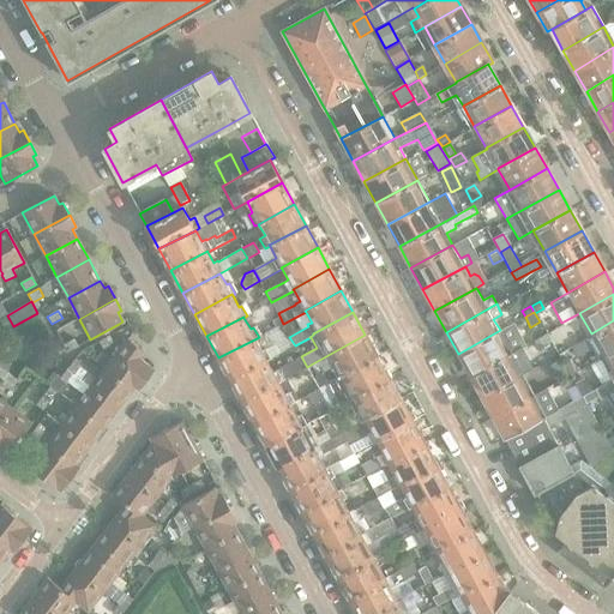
[(613,348),(613,320),(591,333),(602,355),(613,348)]
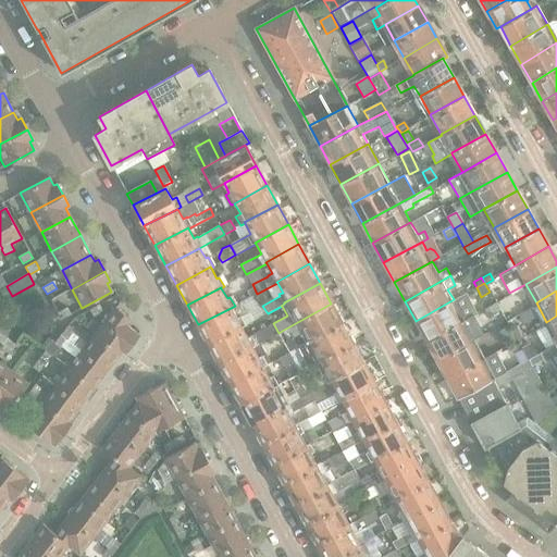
[(425,341),(463,319),(477,312),(466,293),(454,299),(416,321),(425,341)]
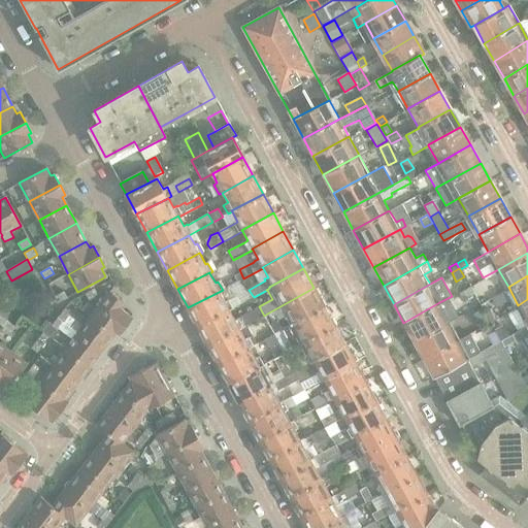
[(232,309),(232,308),(241,303),(237,297),(234,298),(228,287),(223,290),(188,307),(198,327),(230,310),(232,309)]
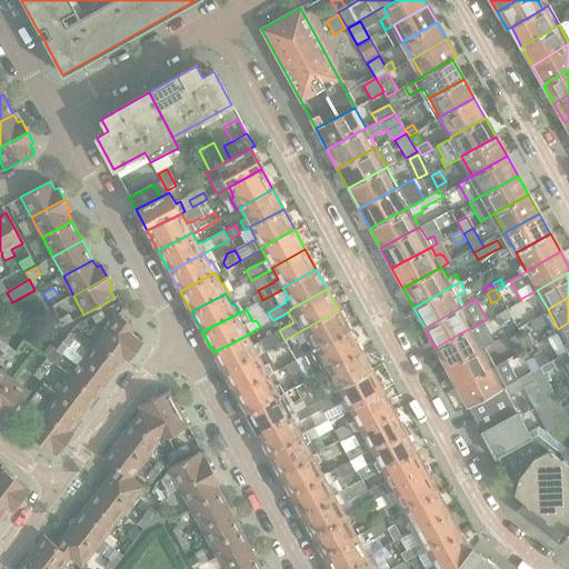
[(506,309),(493,316),(498,325),(511,317),(506,309)]
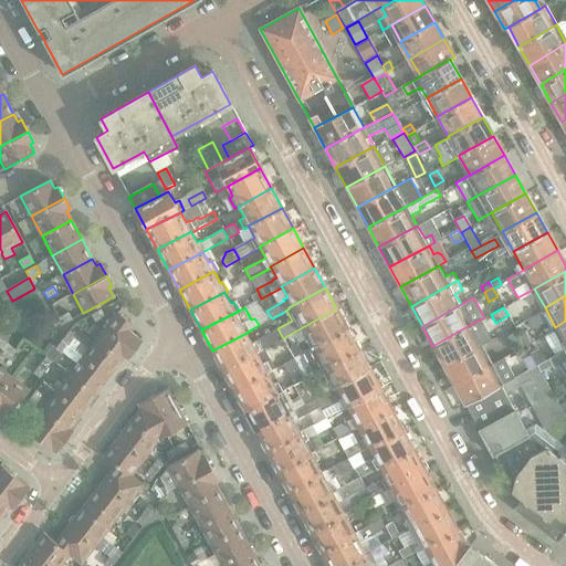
[(314,347),(347,328),(336,308),(286,336),(293,349),(306,342),(311,349),(314,347)]
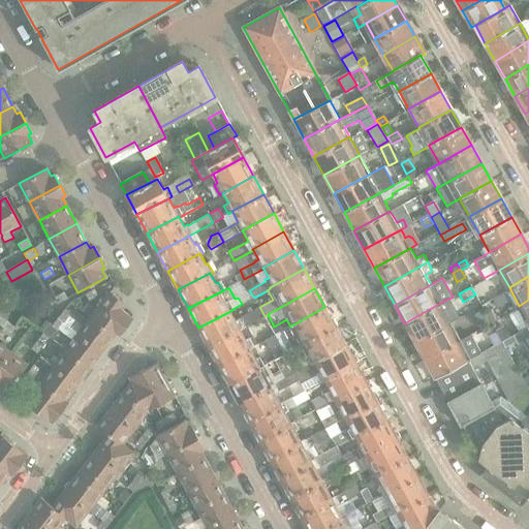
[(98,297),(94,289),(85,296),(89,302),(98,297)]
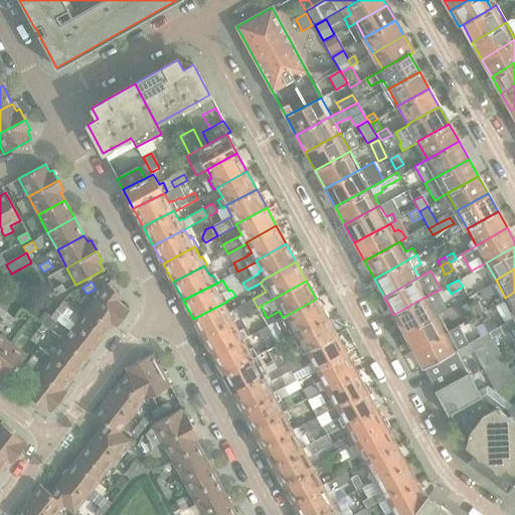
[(129,310),(115,300),(120,294),(107,284),(90,306),(114,325),(117,327),(129,310)]
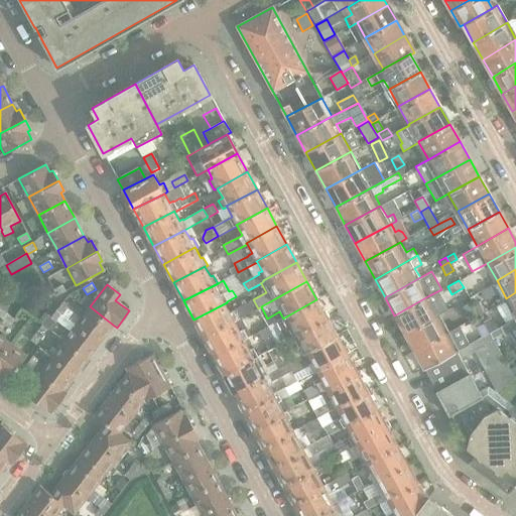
[(66,292),(65,291),(61,285),(52,290),(56,297),(66,292)]
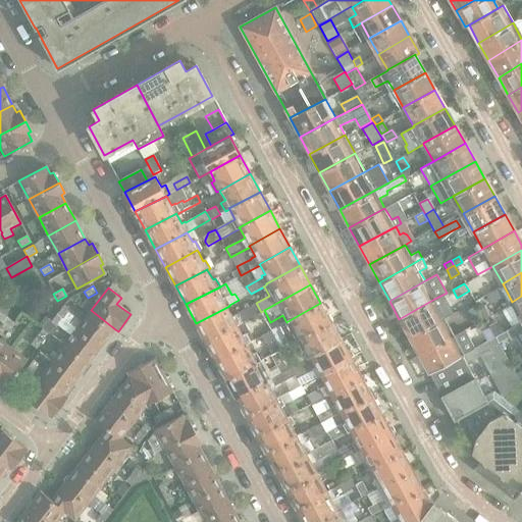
[(485,297),(482,291),(472,296),(476,302),(485,297)]
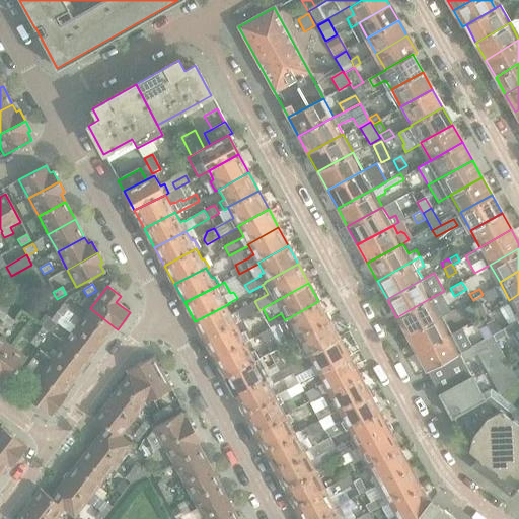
[(518,294),(509,300),(511,302),(498,309),(508,325),(518,319),(518,294)]
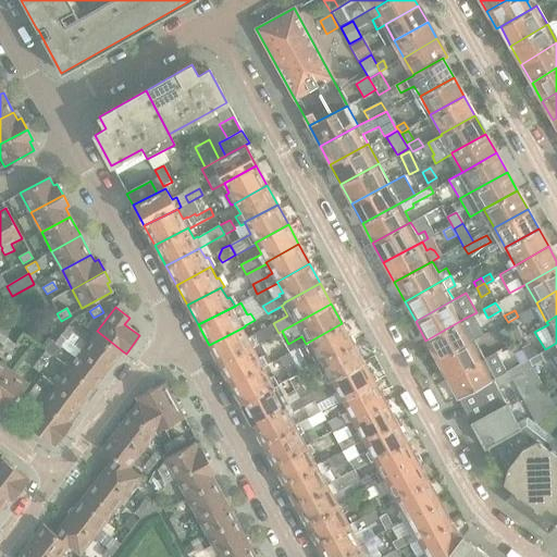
[(436,359),(474,338),(463,319),(425,341),(436,359)]
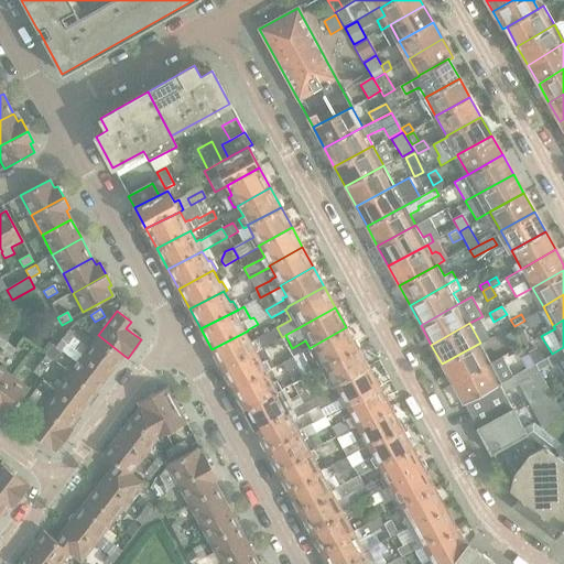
[(223,369),(257,351),(282,337),(277,327),(251,342),(246,332),(212,349),(218,362),(223,369)]
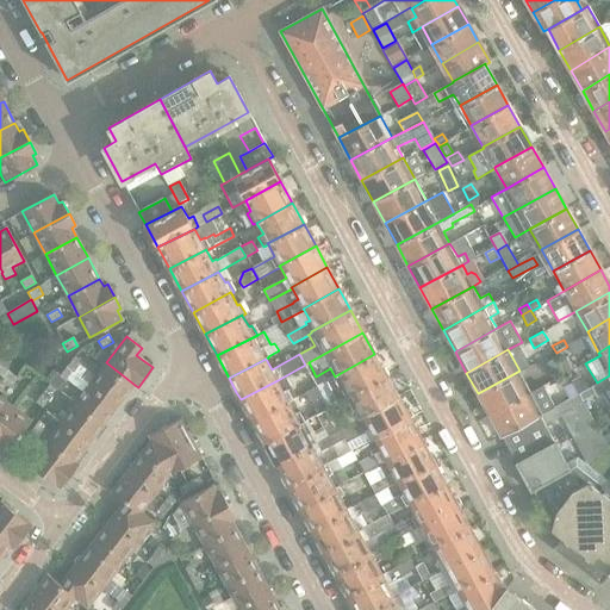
[(350,394),(386,374),(374,354),(338,374),(344,385),(341,387),(347,398),(350,396),(350,394)]
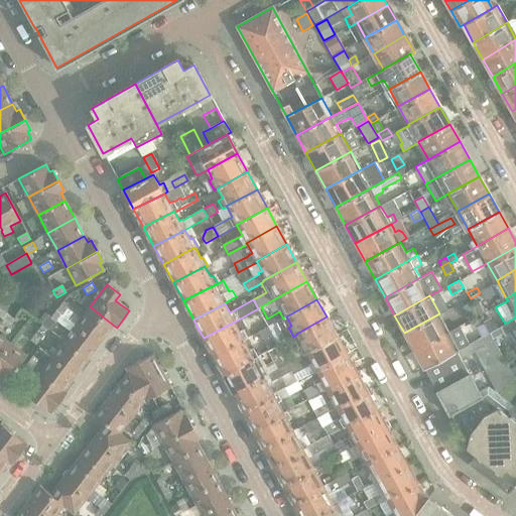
[(486,312),(480,302),(474,305),(480,315),(486,312)]
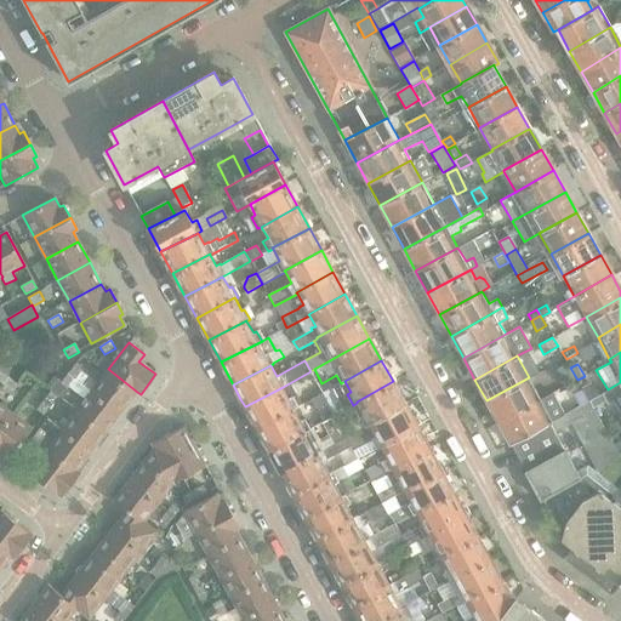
[(74,380),(81,371),(74,365),(68,375),(74,380)]
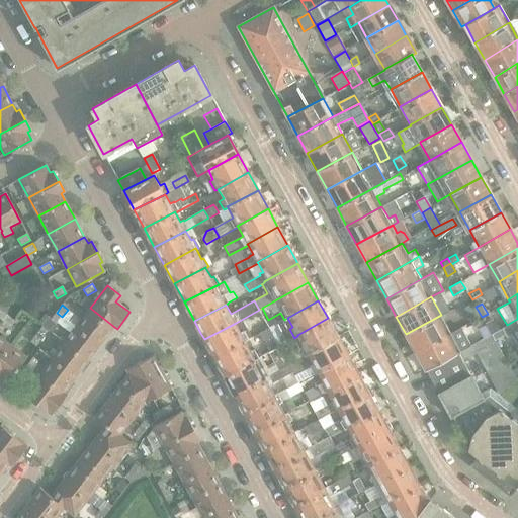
[(480,317),(472,305),(464,309),(471,321),(480,317)]
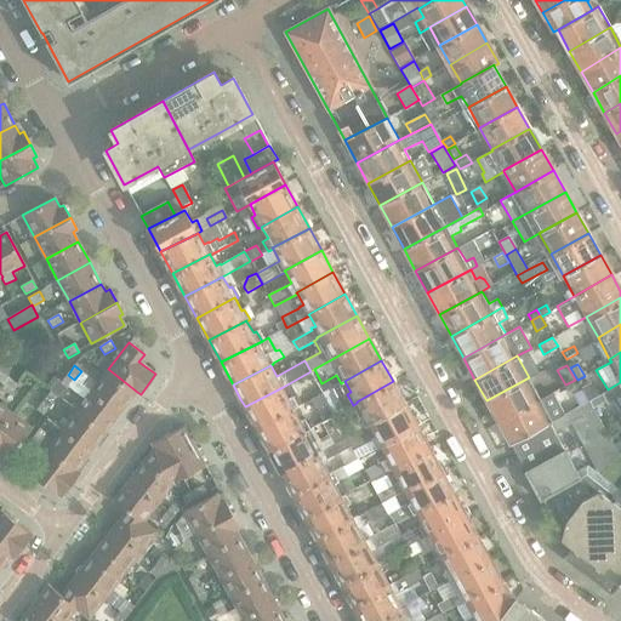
[(137,392),(108,369),(90,392),(120,414),(137,392)]
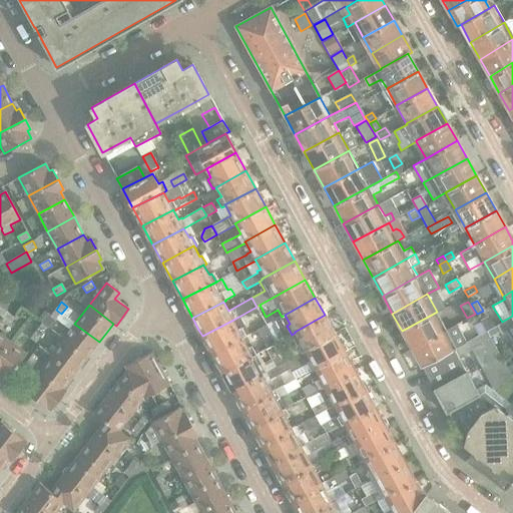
[(412,349),(447,330),(437,312),(402,331),(412,349)]
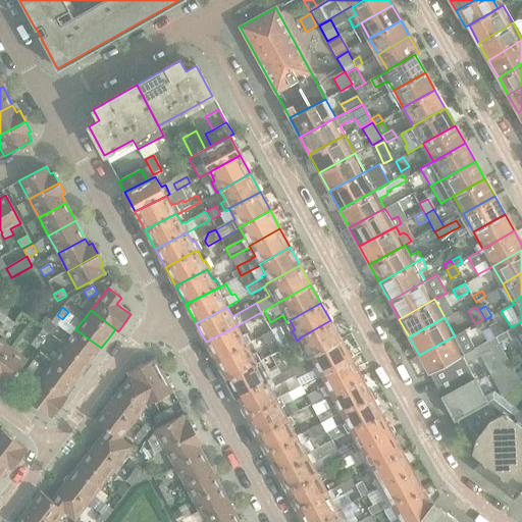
[(15,324),(7,318),(2,323),(10,330),(15,324)]
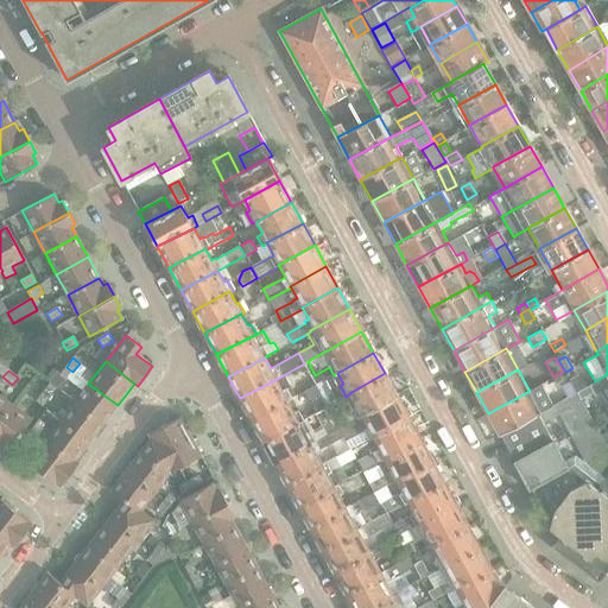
[(360,415),(397,394),(385,373),(349,393),(349,394),(355,405),(352,407),(358,418),(361,416),(360,415)]
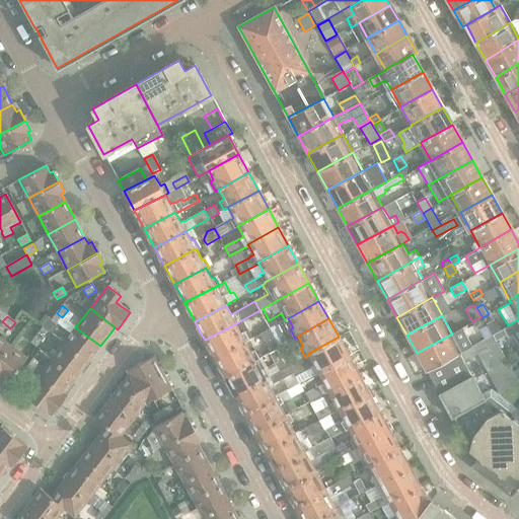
[(501,330),(495,320),(487,324),(487,326),(492,336),(501,330)]
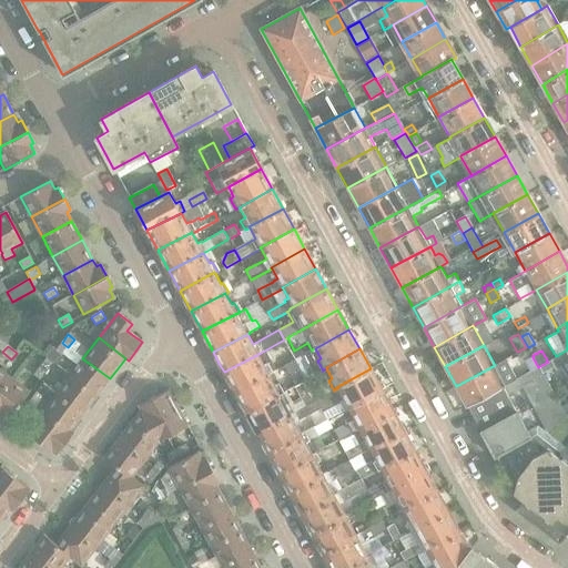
[(272,373),(267,364),(264,365),(259,354),(224,372),(235,392),(269,374),(270,375),(272,373)]
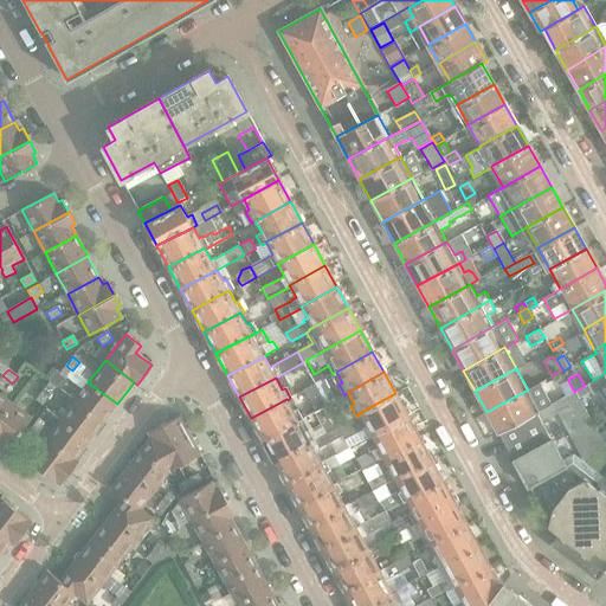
[(574,392),(568,381),(561,385),(567,397),(575,392),(574,392)]
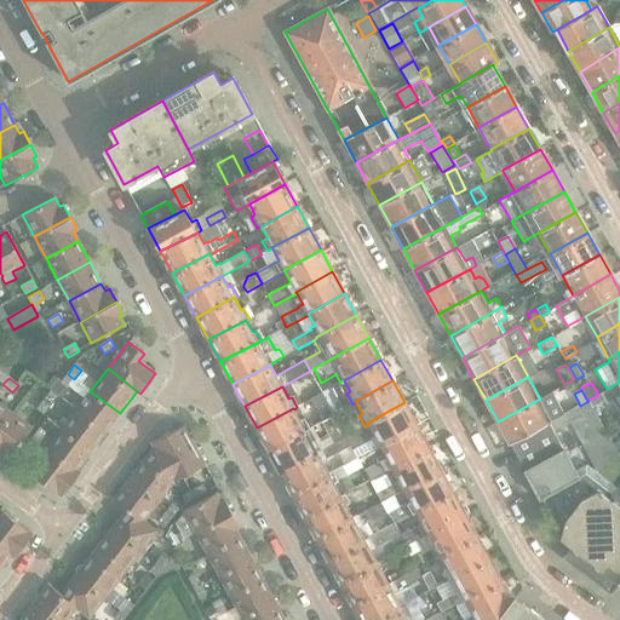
[(42,415),(58,397),(51,391),(36,411),(42,415)]
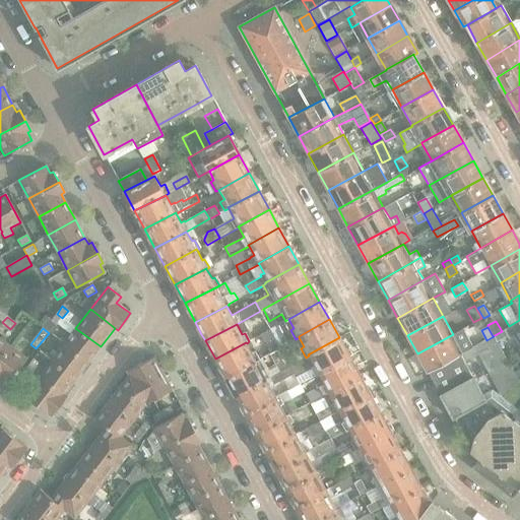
[(101,346),(75,328),(64,343),(88,363),(101,346)]
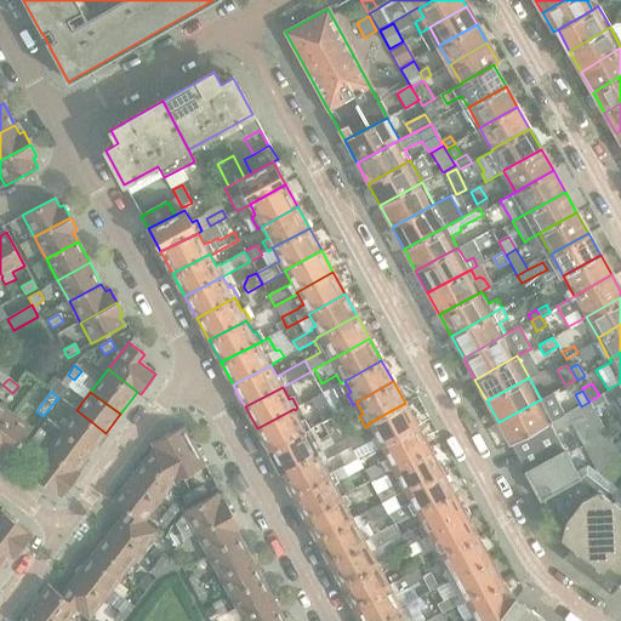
[(511,444),(565,415),(552,393),(541,399),(499,422),(511,444)]
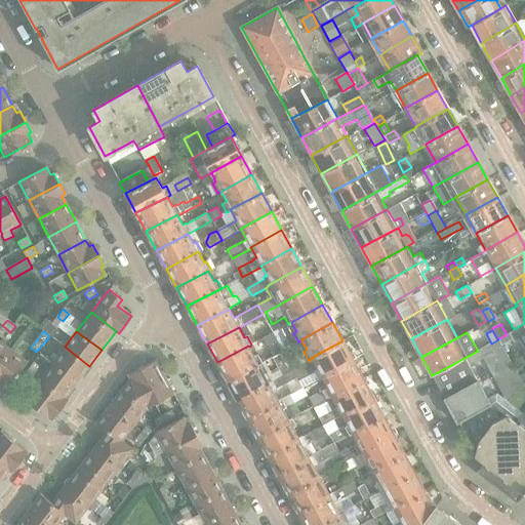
[(282,352),(272,333),(263,338),(273,357),(282,352)]
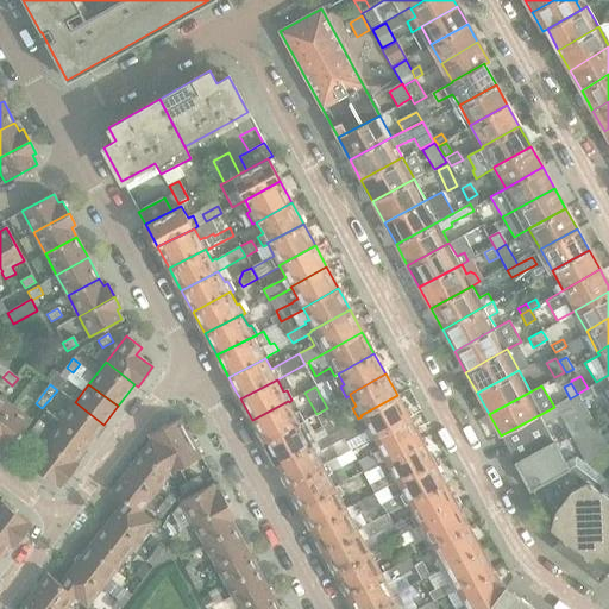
[(602,437),(589,414),(578,394),(570,399),(554,407),(501,435),(506,446),(560,416),(585,462),(591,466),(603,451),(607,446),(602,437)]
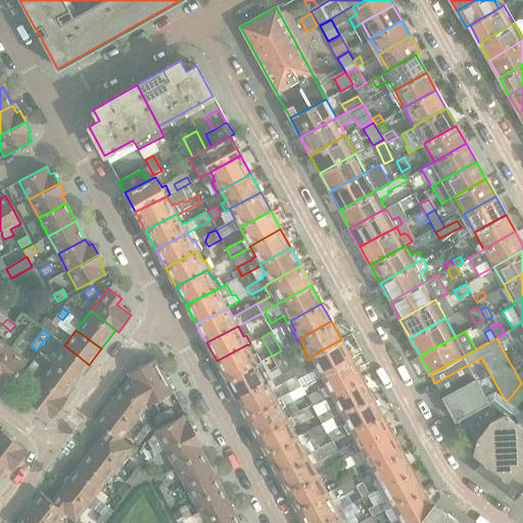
[(0,361),(10,347),(0,339),(0,361)]
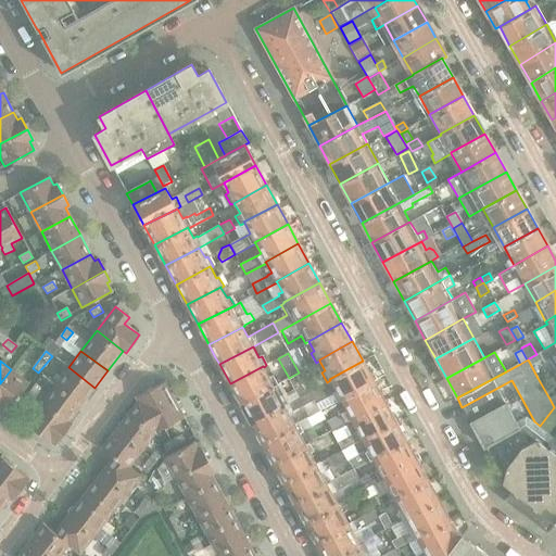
[(340,399),(374,381),(363,361),(329,379),(330,380),(336,391),(332,392),(332,394),(330,396),(333,403),(337,402),(337,403),(341,401),(340,399)]
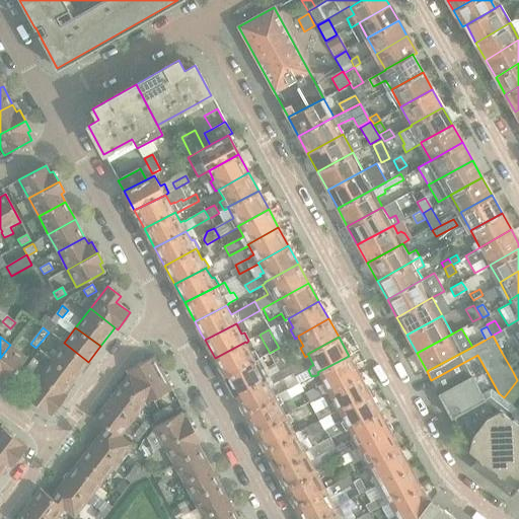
[(258,359),(254,351),(251,352),(246,343),(245,342),(215,358),(225,376),(255,360),(256,361),(258,359)]
